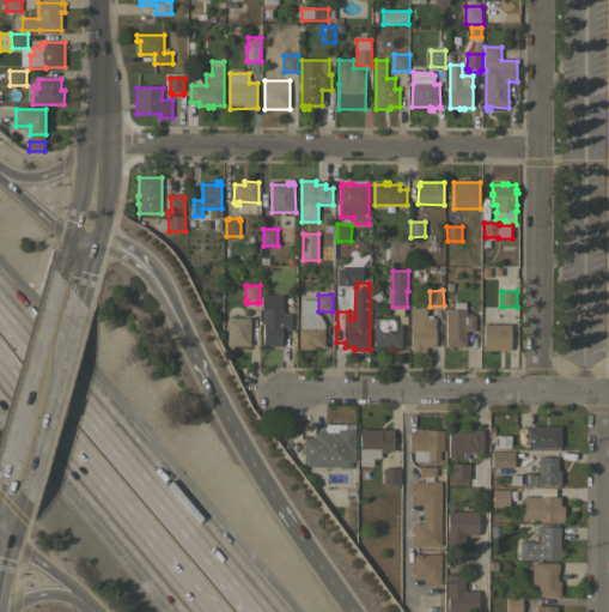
[(285,315),(292,315),(292,331),(284,331),(284,346),(270,346),(270,350),(266,350),(266,346),(265,346),(265,323),(263,323),(263,296),(284,296),(285,309),(285,315)]
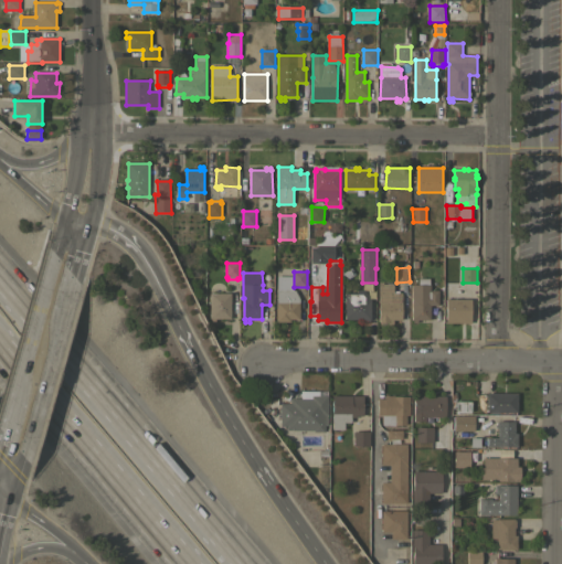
[(413,285),(414,285),(414,275),(420,275),(420,278),(431,278),(431,286),(432,286),(432,291),(439,291),(439,306),(431,306),(432,320),(419,320),(419,323),(414,323),(414,320),(413,320),(413,285)]
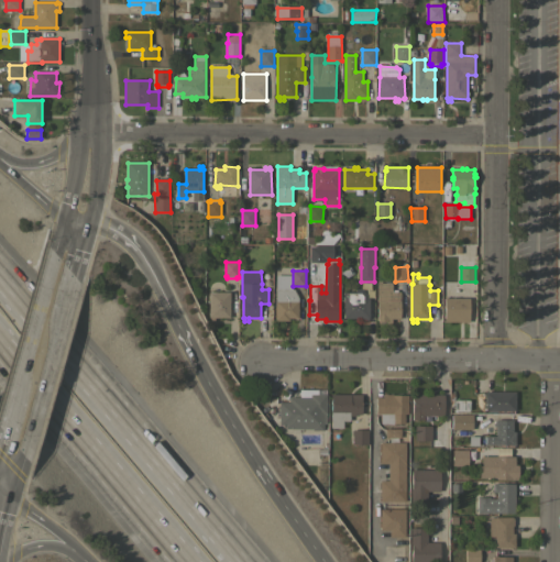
[(394,283),(394,291),(402,291),(402,319),(393,319),(393,322),(380,322),(379,284),(394,283)]
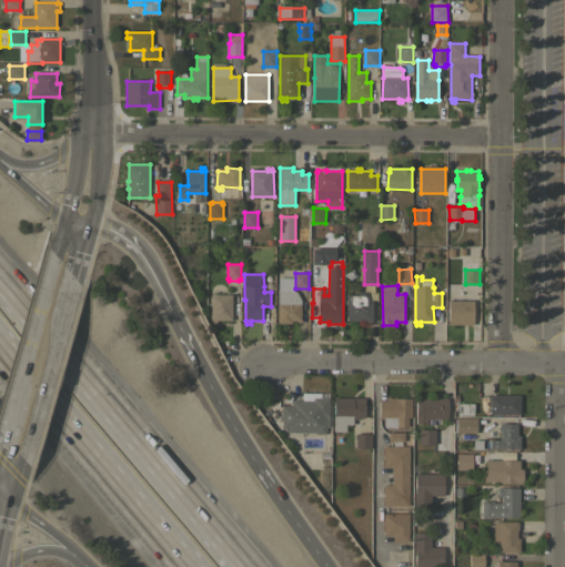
[(302,321),(293,321),(293,324),(280,324),(280,292),(298,292),(302,301),(302,321)]
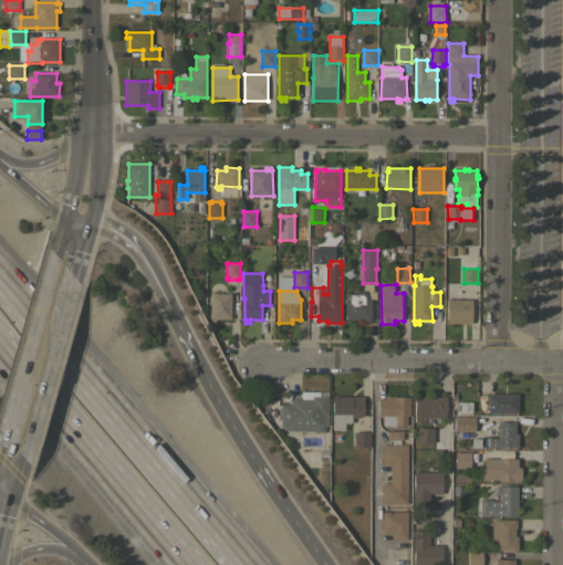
[(373,320),(371,320),(371,322),(365,322),(365,320),(347,320),(347,294),(360,294),(360,291),(366,291),(371,296),(371,300),(373,300),(373,320)]
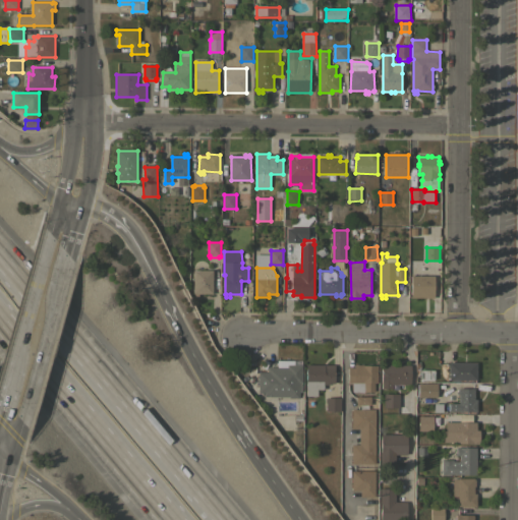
[(214,294),(199,294),(199,297),(196,297),(196,294),(194,294),(194,271),(214,271),(214,294)]
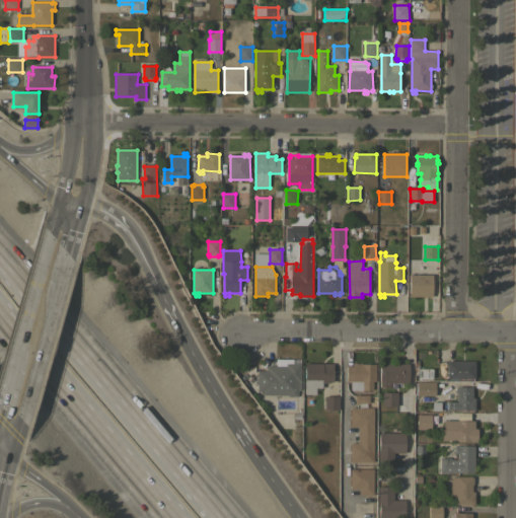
[(433,275),(433,297),(411,297),(411,275),(433,275)]
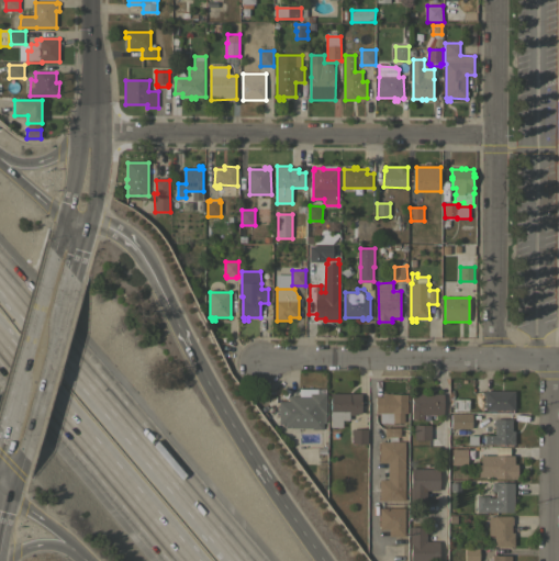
[(327,423),(324,423),(324,430),(313,429),(313,428),(287,428),(287,425),(280,424),(280,402),(291,402),(291,396),(301,396),(301,389),(319,390),(319,394),(327,394),(327,423)]
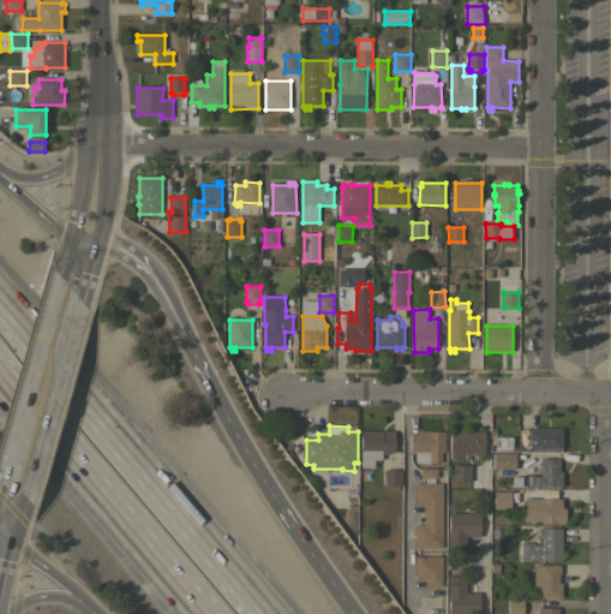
[(564,428),(564,449),(544,448),(544,451),(537,451),(537,449),(532,448),(532,428),(564,428)]
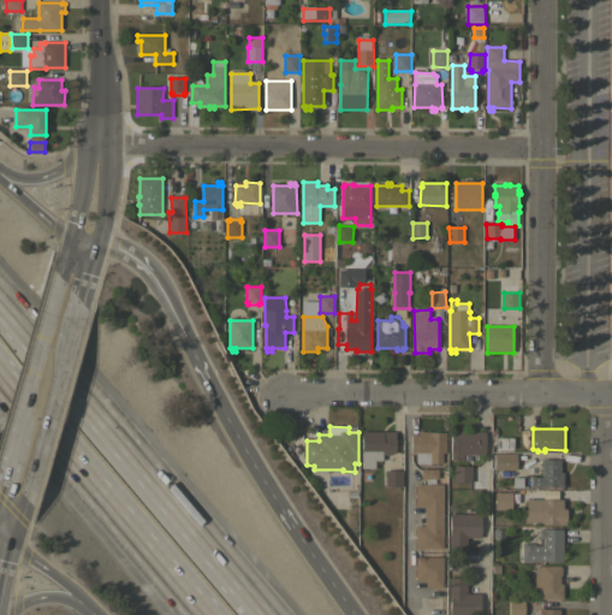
[(363,432),(397,432),(397,454),(390,454),(390,456),(384,456),(384,461),(376,461),(376,469),(363,469),(363,432)]
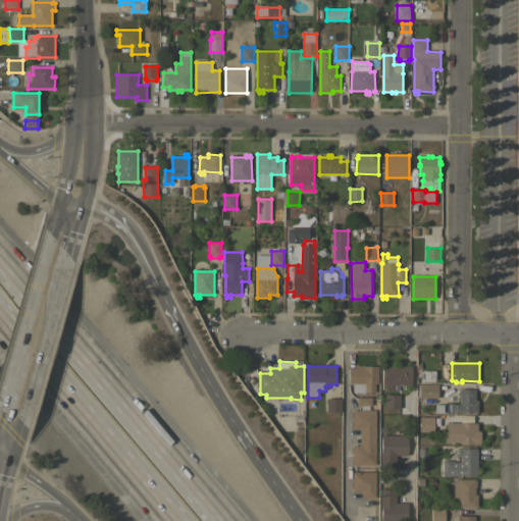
[(379,366),(379,384),(376,384),(376,393),(366,393),(366,383),(362,383),(362,388),(357,388),(357,383),(350,383),(350,369),(357,369),(357,366),(379,366)]
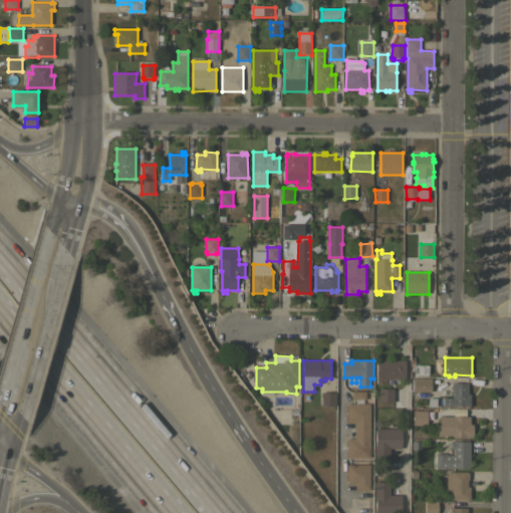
[(407,360),(407,379),(386,379),(386,383),(377,383),(378,360),(407,360)]
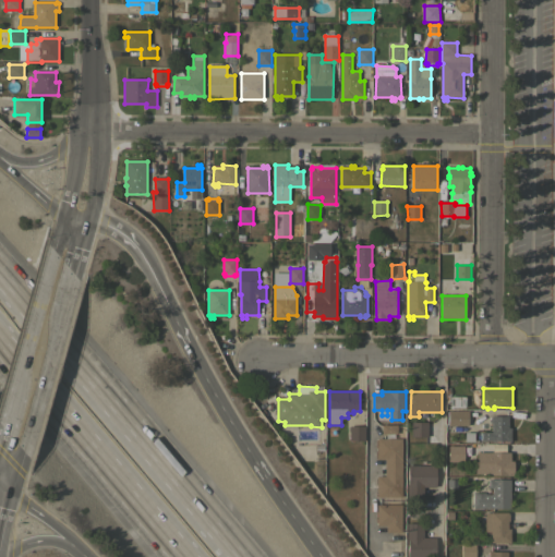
[(451,410),(451,404),(448,404),(448,395),(451,395),(451,396),(466,396),(466,410),(451,410)]
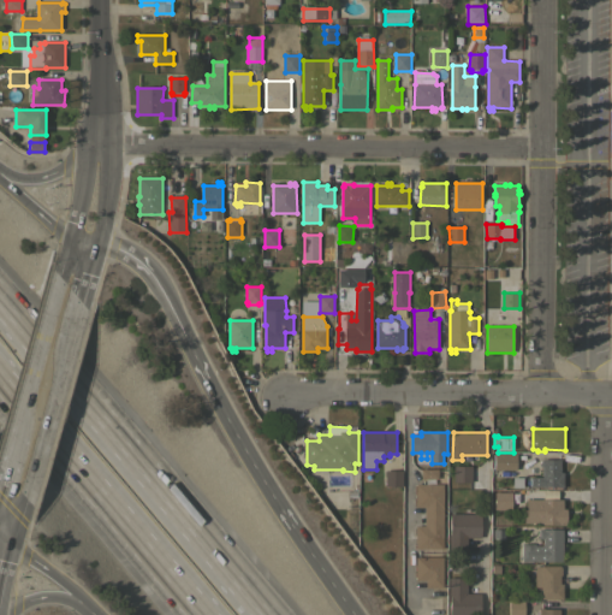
[(518,454),(518,471),(495,469),(495,454),(518,454)]
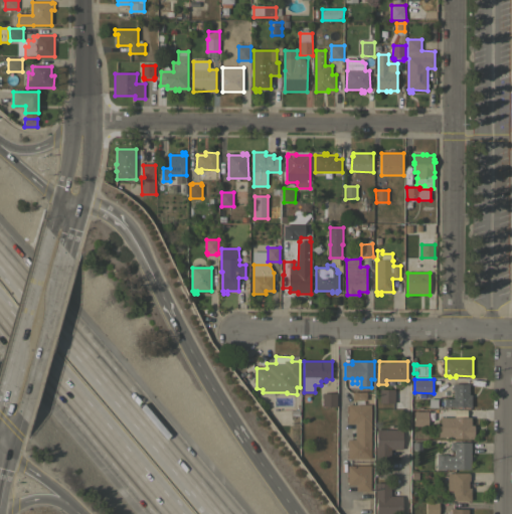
[(470,384),(470,395),(473,395),(473,408),(469,408),(469,407),(445,407),(445,398),(455,399),(455,390),(453,390),(453,387),(455,387),(455,384),(470,384)]
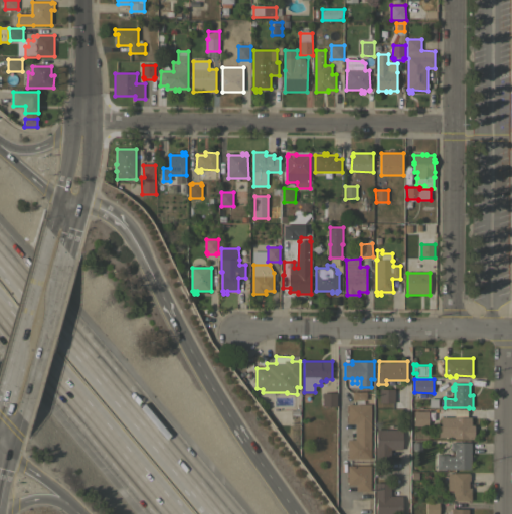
[(381,391),(395,391),(395,403),(381,403),(381,391)]
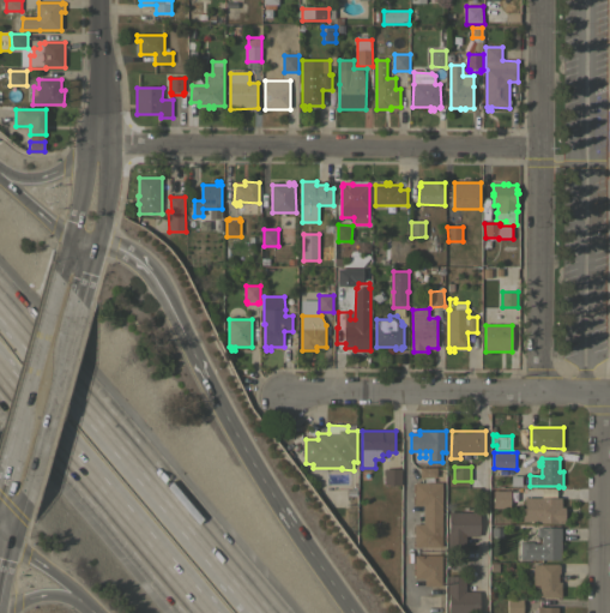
[(386,469),(403,469),(403,486),(400,486),(400,490),(396,490),(396,486),(385,486),(386,469)]
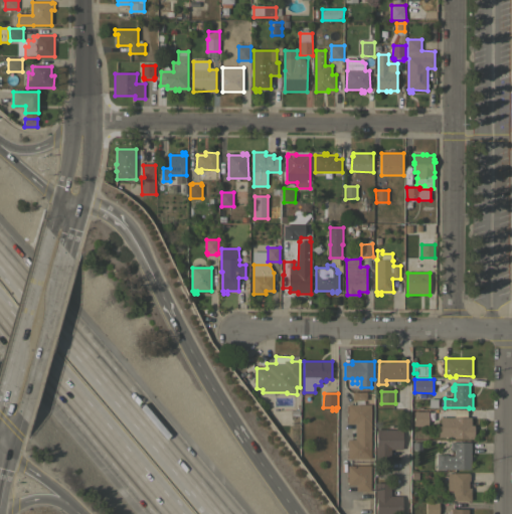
[(352,393),(367,393),(367,402),(352,402),(352,393)]
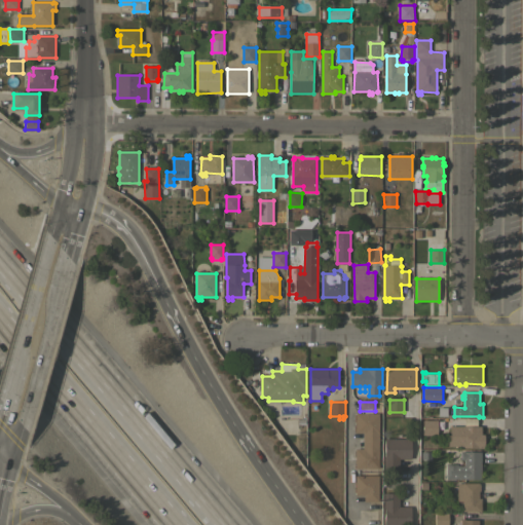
[(380,469),(357,469),(357,449),(364,449),(364,434),(357,434),(357,414),(380,414),(380,469)]
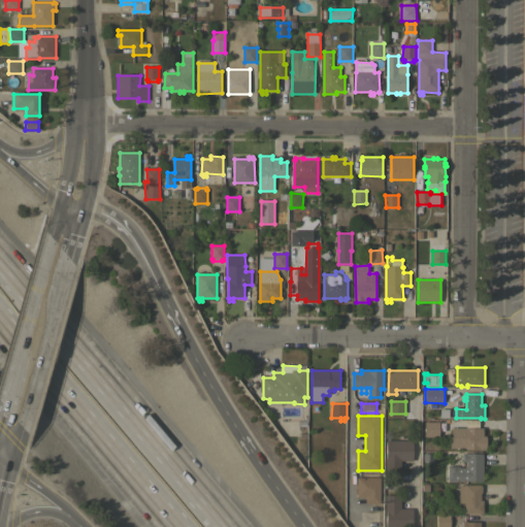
[(440,422),(440,436),(426,436),(426,422),(440,422)]
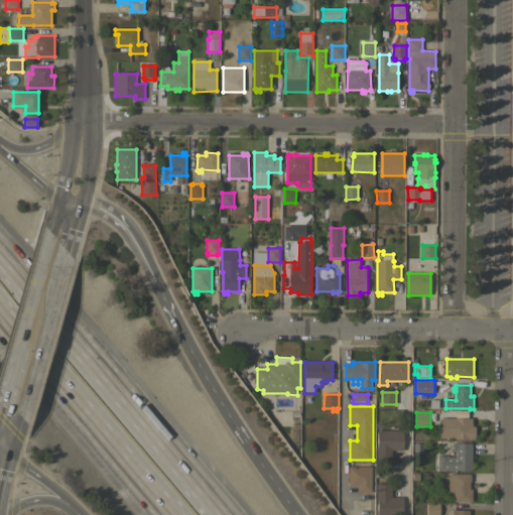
[(456,439),(456,438),(451,438),(451,439),(449,438),(449,437),(440,437),(440,426),(442,426),(442,418),(473,418),(473,426),(476,426),(476,439),(456,439)]
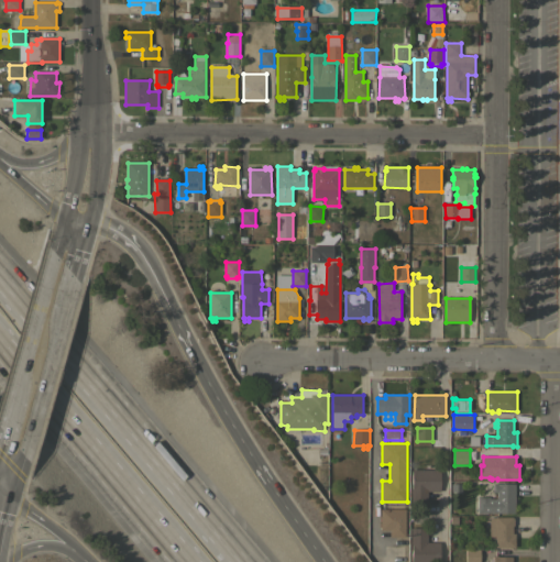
[(442,470),(441,492),(429,492),(429,507),(413,507),(413,486),(414,486),(414,470),(442,470)]
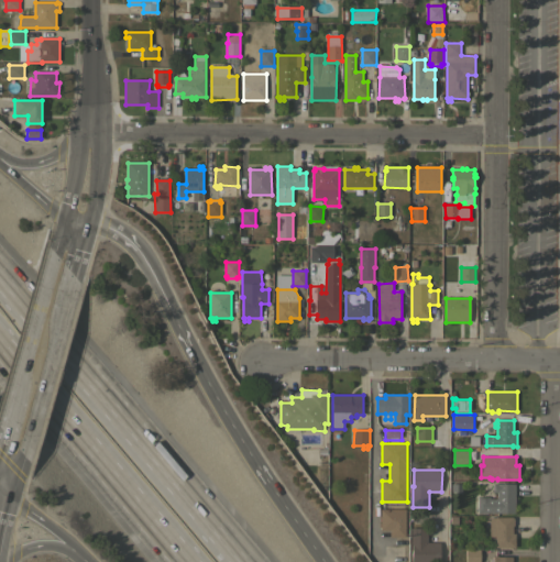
[(516,514),(479,514),(479,497),(491,497),(491,499),(498,499),(498,493),(494,493),(494,484),(516,484),(516,514)]
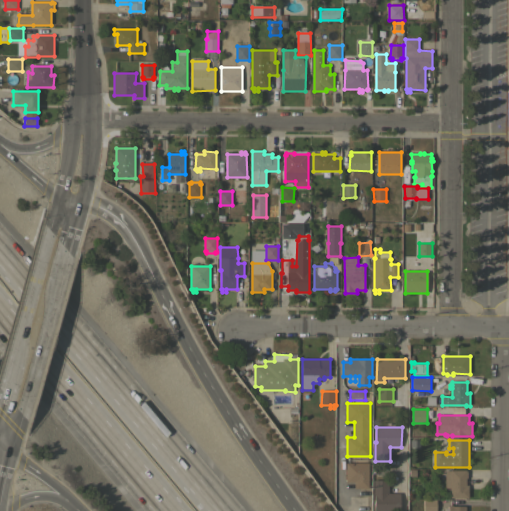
[(410,441),(420,441),(420,449),(410,449),(410,441)]
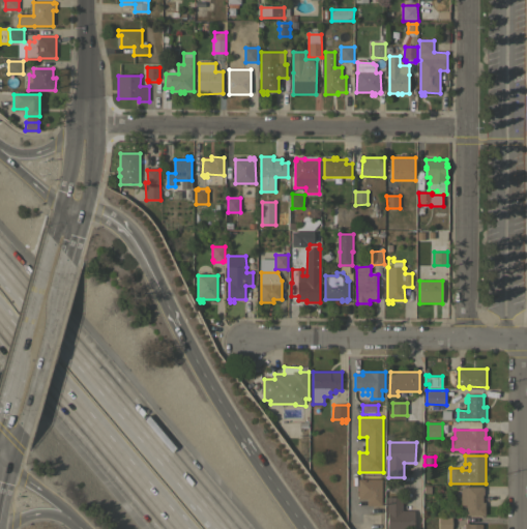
[(383,506),(368,506),(368,499),(359,499),(359,480),(383,480),(383,506)]
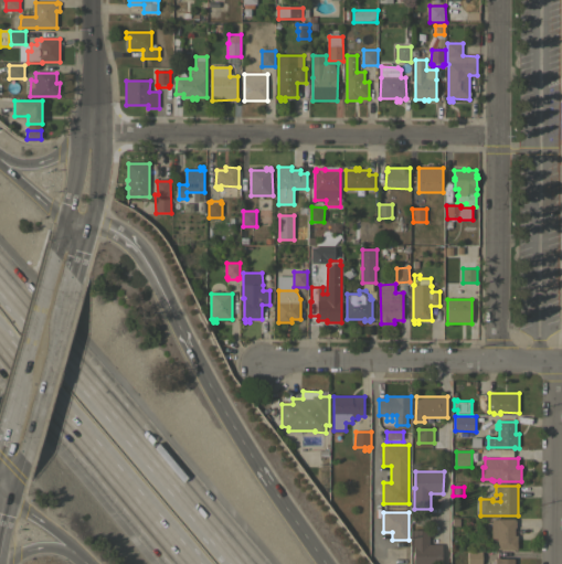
[(492,520),(499,520),(499,519),(516,519),(516,520),(517,520),(517,528),(516,528),(516,535),(518,535),(518,550),(498,550),(499,539),(492,539),(492,520)]
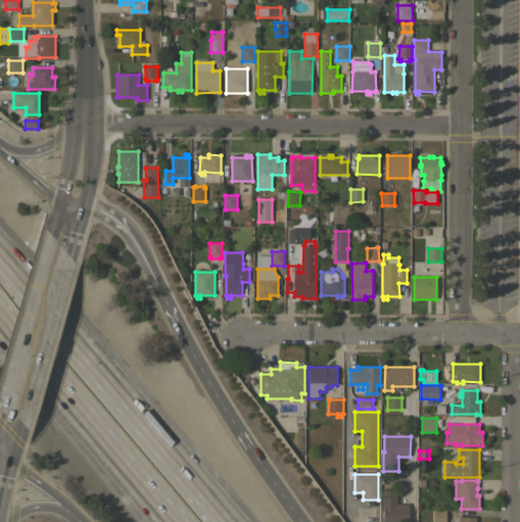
[(383,521),(383,507),(383,490),(398,490),(398,504),(410,504),(410,521),(383,521)]
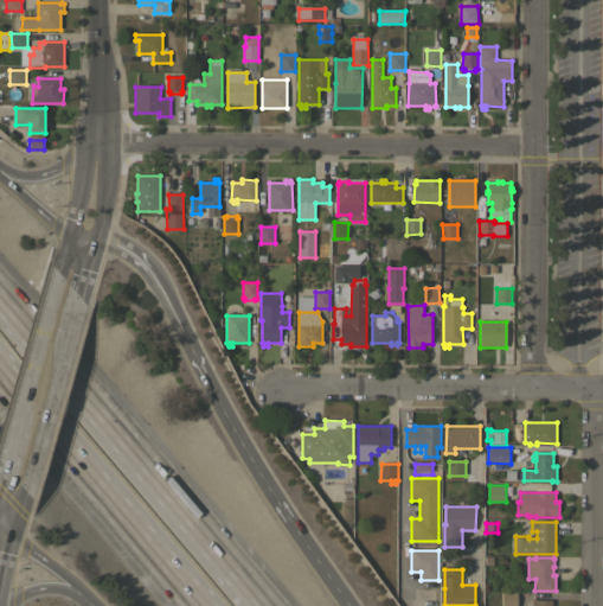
[(519,593),(518,605),(504,605),(504,593),(519,593)]
